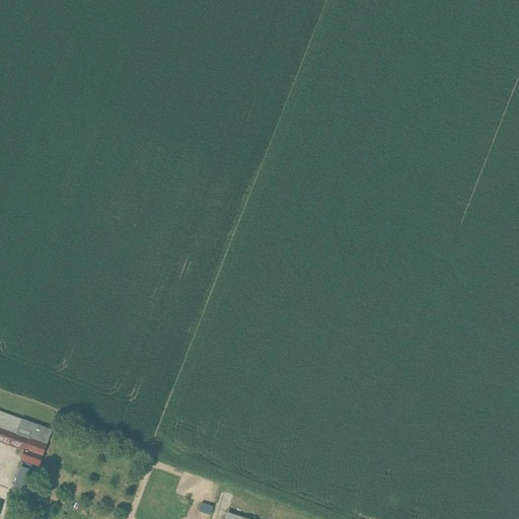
[(22,421),(0,413),(0,441),(24,450),(30,431),(19,427),(22,421)]
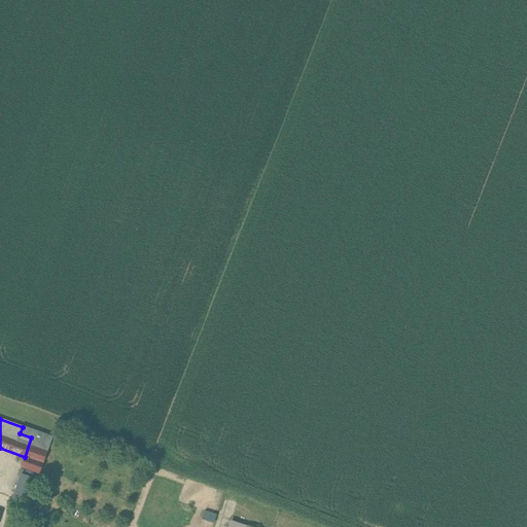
[(51,437),(23,427),(20,433),(31,437),(25,457),(42,463),(51,437)]
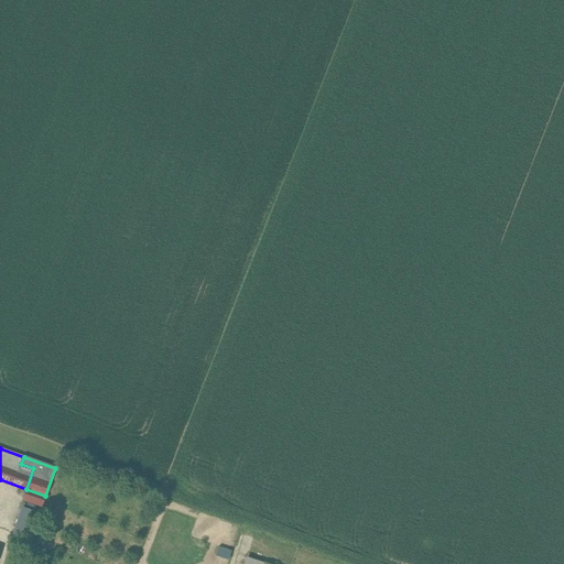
[(45,496),(26,489),(22,500),(41,507),(45,496)]
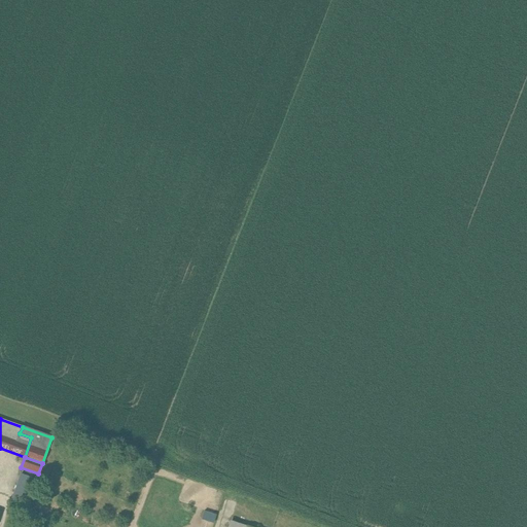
[(36,480),(25,477),(11,517),(23,520),(24,518),(26,518),(30,506),(27,505),(36,480)]
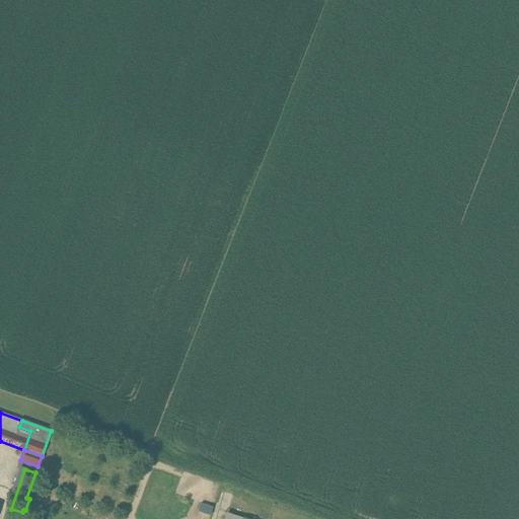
[(211,514),(213,505),(200,503),(199,512),(211,514)]
